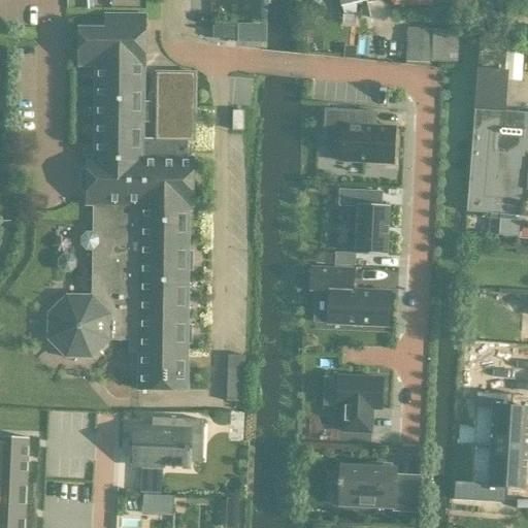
[(339,0),(342,14),(358,15),(359,4),(366,1),(365,0),(339,0)]
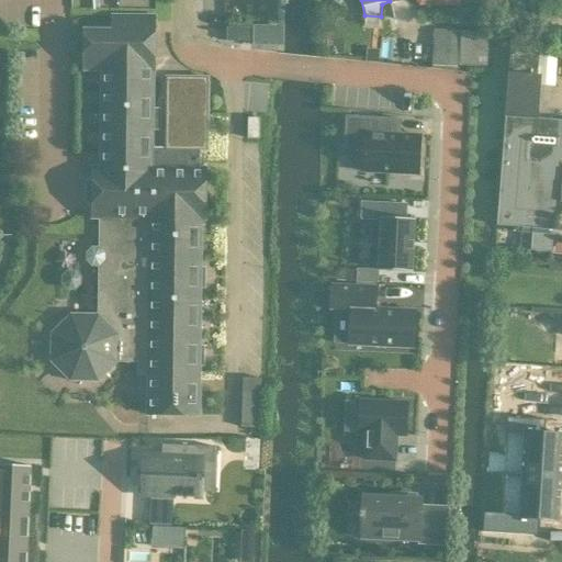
[(148,375),(147,415),(168,415),(199,416),(200,367),(204,367),(204,346),(200,346),(201,289),(205,289),(205,268),(201,268),(201,220),(205,220),(206,169),(200,169),(200,150),(208,152),(209,79),(167,78),(166,148),(153,148),(153,131),(160,131),(160,110),(153,109),(154,71),(155,71),(155,17),(112,17),(112,31),(85,31),(83,71),(102,71),(101,168),(93,167),(93,178),(92,210),(92,218),(100,218),(100,248),(92,248),(88,254),(88,260),(92,266),(99,266),(99,315),(71,315),(52,334),(52,361),(70,381),(98,382),(117,362),(138,362),(138,375),(148,375)]
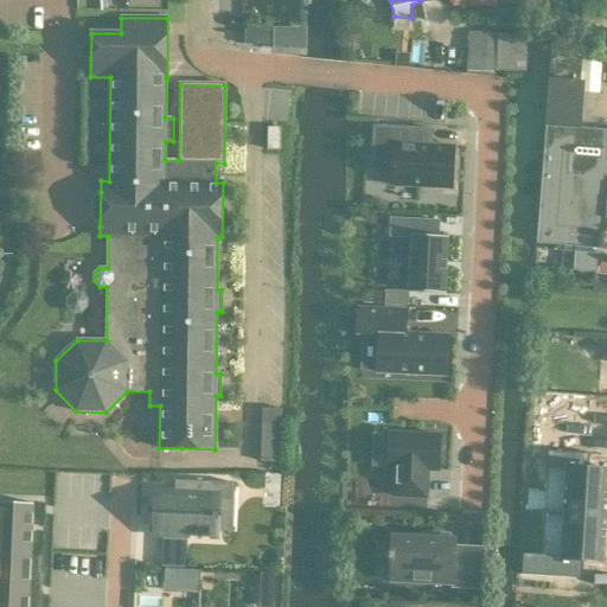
[(270,45),(270,31),(246,31),(246,45),(270,45)]
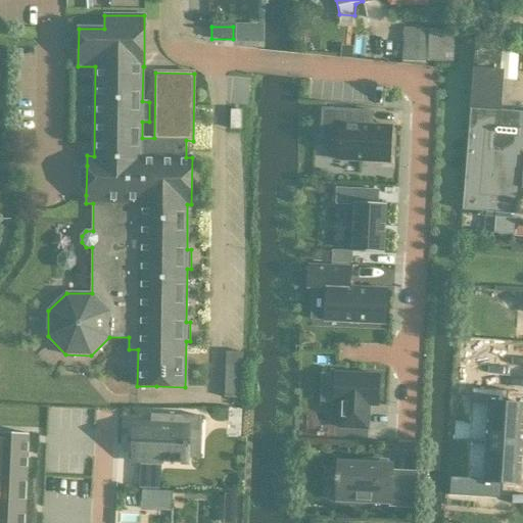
[(453,60),(454,30),(402,28),(401,61),(427,62),(427,59),(453,60)]
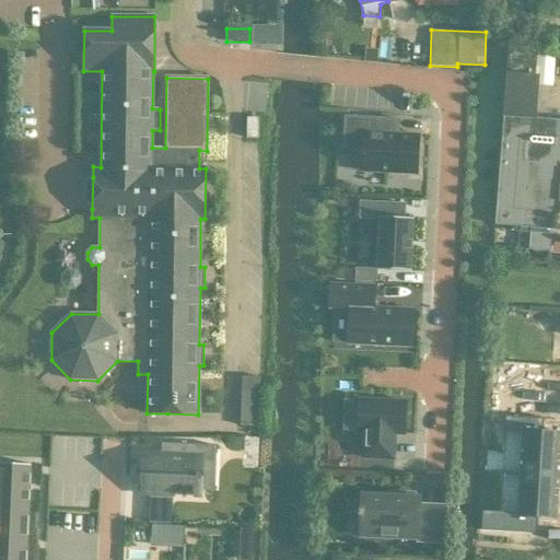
[(510,46),(494,225),(531,228),(528,251),(559,253),(559,119),(529,117),(536,48),(510,46)]
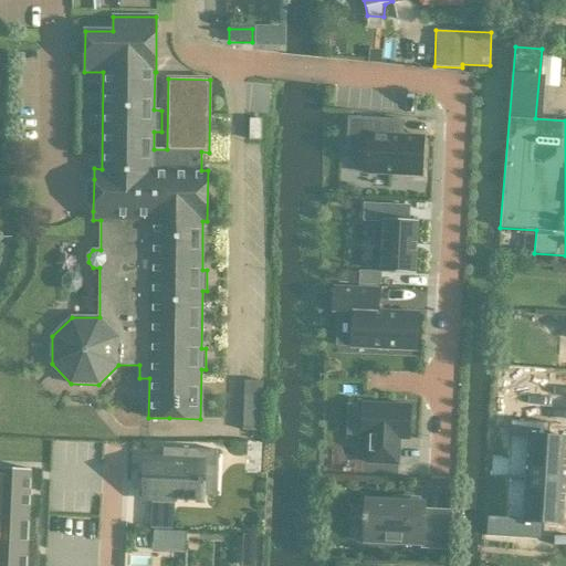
[(364,175),(409,177),(423,178),(426,136),(411,135),(404,135),(405,121),(348,117),(347,149),(365,150),(364,175)]
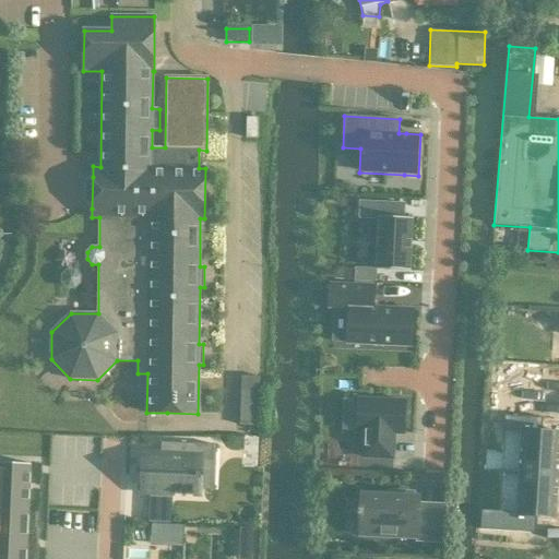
[(247,118),(247,134),(247,138),(258,139),(258,118),(247,118)]
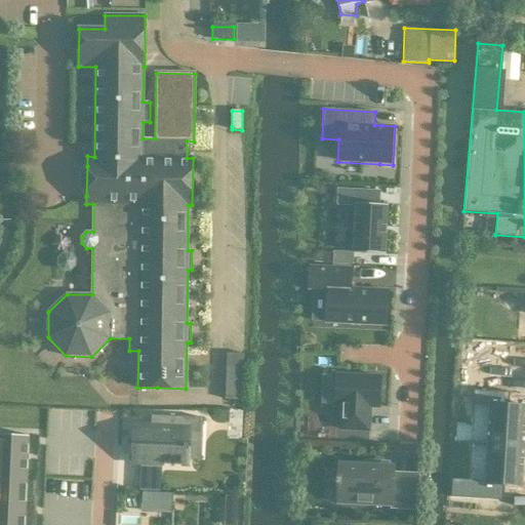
[(380,191),(338,189),(337,206),(355,206),(353,252),(387,254),(389,205),(380,205),(380,191)]
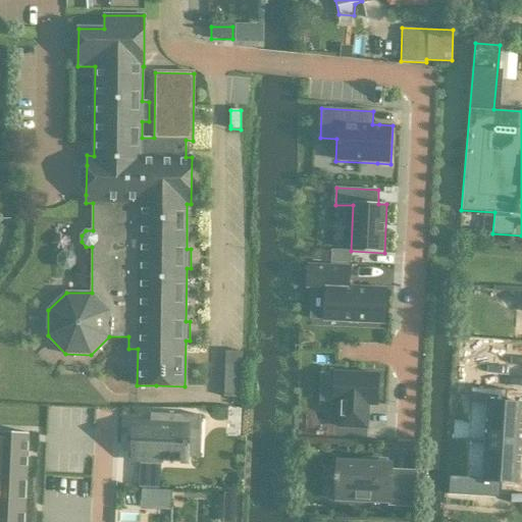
[(510,252),(521,252),(521,238),(511,238),(510,252)]
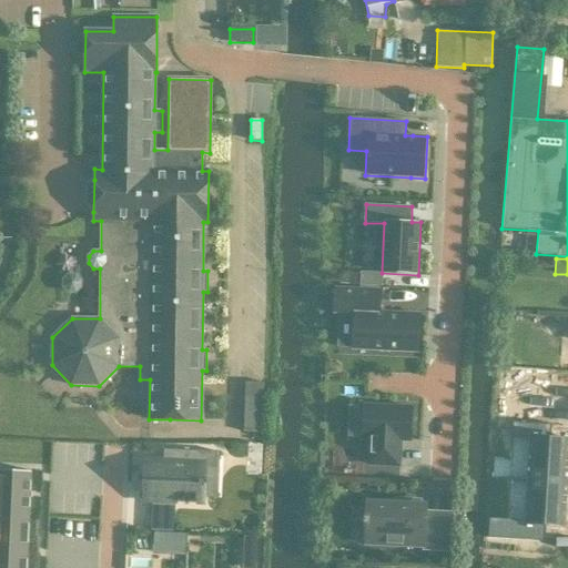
[(334,286),(333,314),(353,315),(351,348),(419,352),(422,314),(382,313),(382,288),(334,286)]
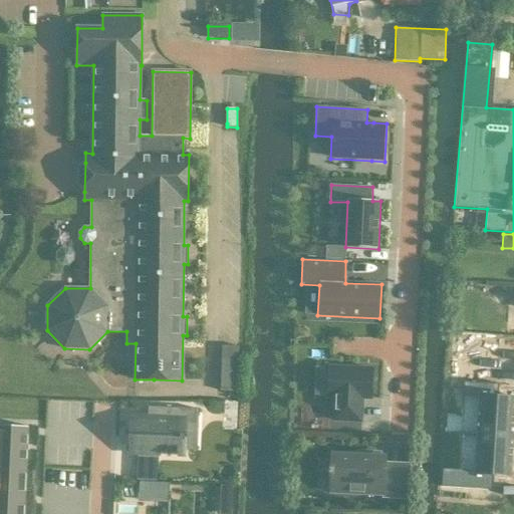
[(330,364),(329,396),(335,397),(334,420),(361,421),(362,398),(370,398),(372,366),(330,364)]
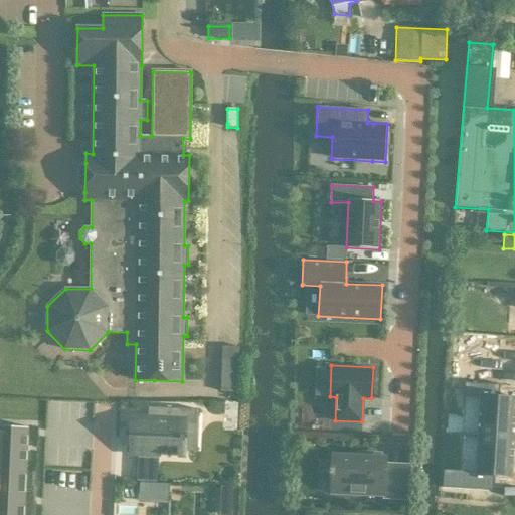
[(466,383),(465,397),(480,398),(477,437),(514,439),(514,430),(514,398),(499,398),(500,385),(466,383)]
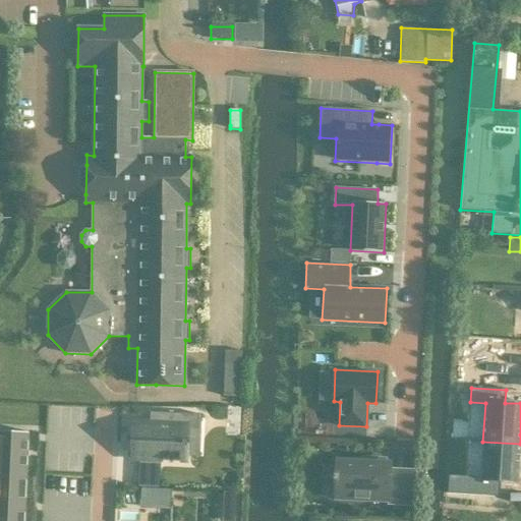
[(134,422),(134,440),(137,441),(137,458),(161,459),(185,460),(185,456),(186,445),(187,445),(187,441),(186,441),(187,429),(199,429),(199,417),(199,414),(151,412),(150,421),(150,423),(134,422)]
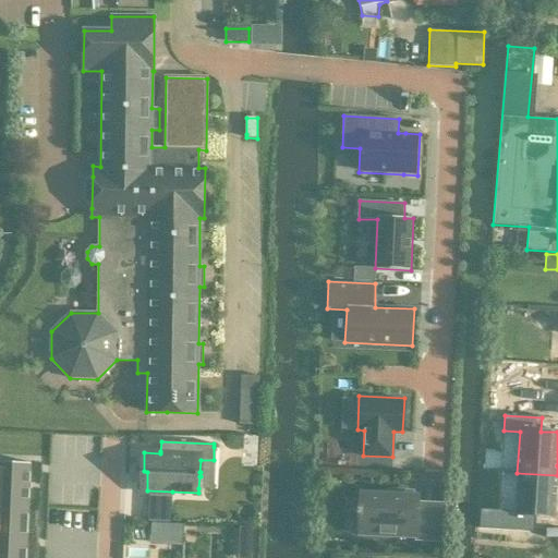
[(0,557),(27,557),(33,461),(0,459),(0,557)]
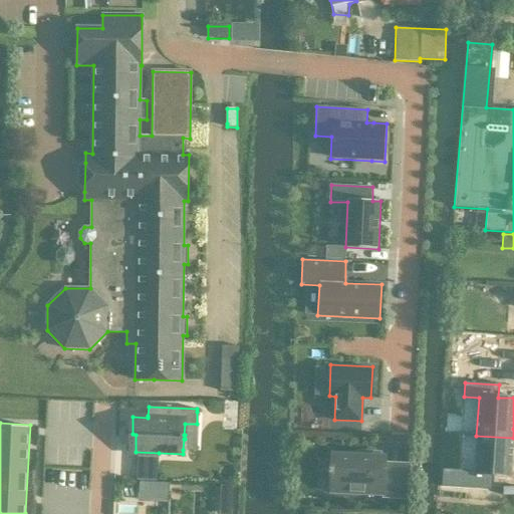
[(443,470),(442,487),(493,490),(494,476),(511,477),(513,438),(476,436),(474,472),(443,470)]
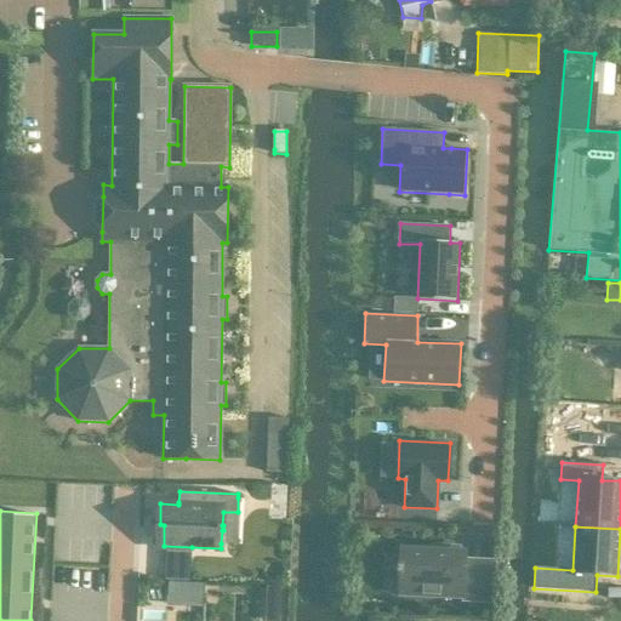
[(400,543),(399,597),(462,599),(462,602),(494,604),(496,560),(467,559),(468,546),(400,543)]
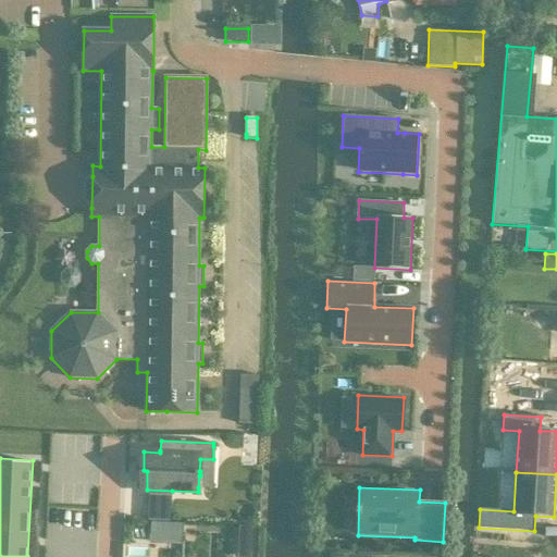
[(170,522),(169,543),(181,543),(181,545),(183,545),(183,523),(170,522)]
